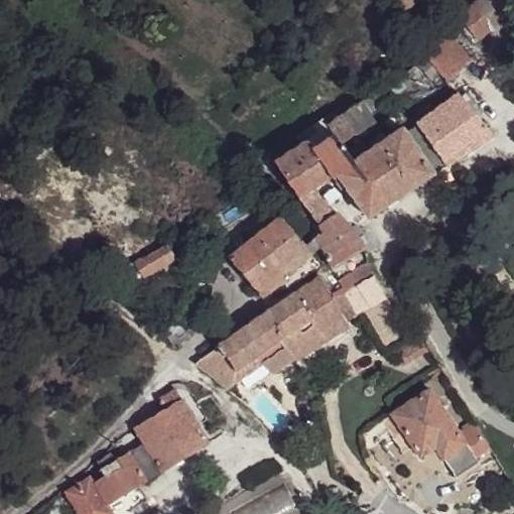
[(407,10),(415,0),(395,0),(407,10)]
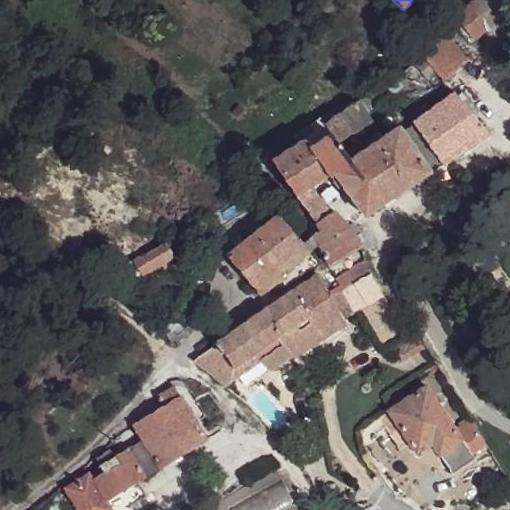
[(469,0),(465,3),(452,12),(472,37),(505,14),(495,0),(469,0)]
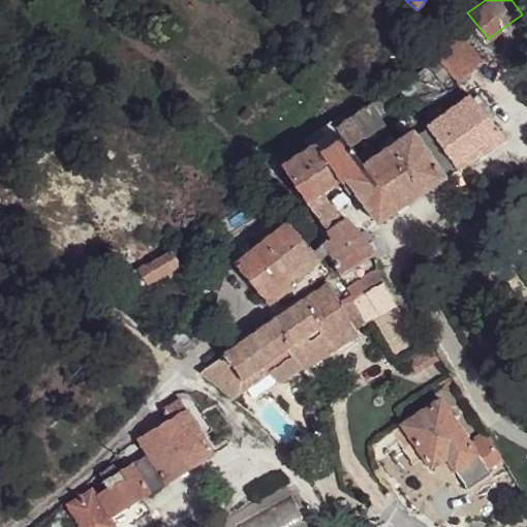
[(440,22),(421,42),(432,55),(435,59),(447,72),(457,83),(481,62),(451,29),(448,30),(440,22)]
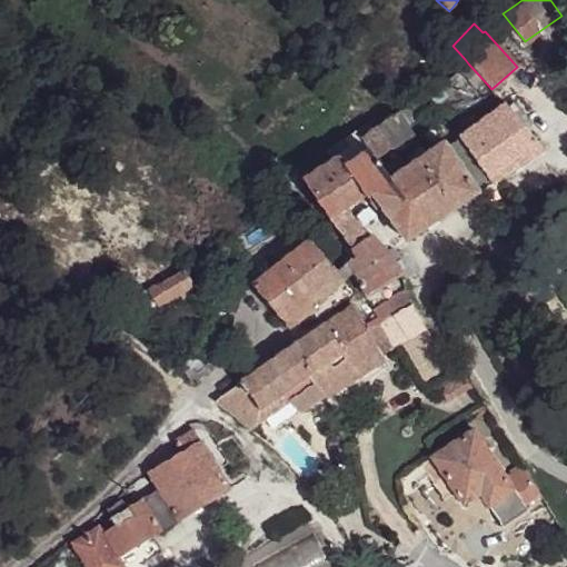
[(474,82),(481,78),(468,63),(461,68),(474,82)]
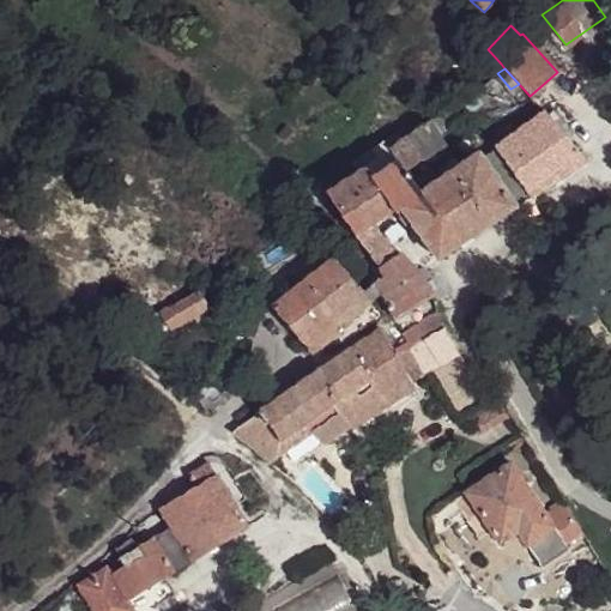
[(449,107),(431,119),(437,128),(447,123),(448,125),(458,119),(449,107)]
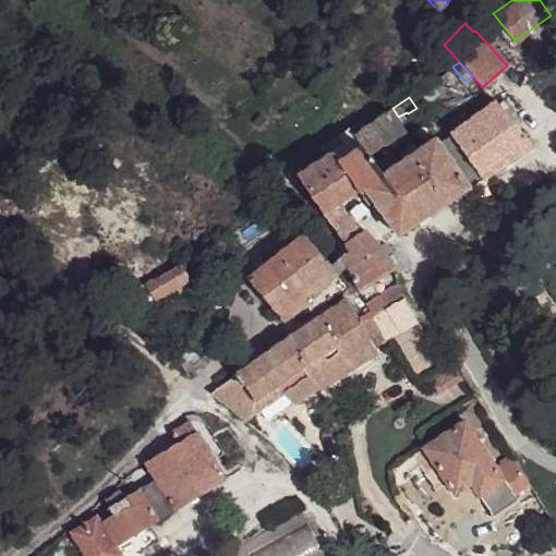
[(494,101),(493,101),(450,133),(468,157),(482,178),(531,144),(494,101)]
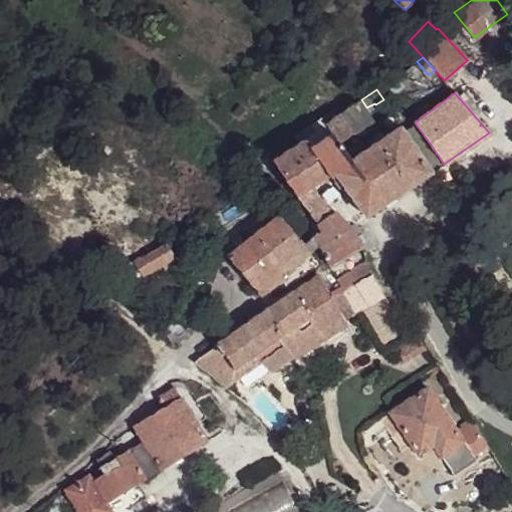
[(431,145),(415,122),(405,130),(419,153),(432,173),(444,164),(431,145)]
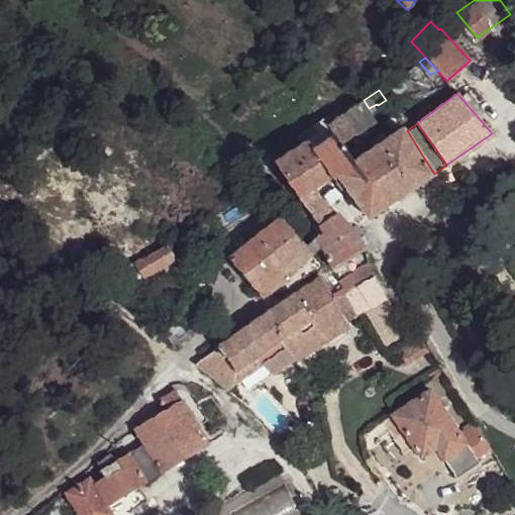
[(338,173),(369,217),(434,174),(421,153),(407,130),(404,128),(374,148),(368,152),(361,140),(345,150),(335,135),(317,148),(332,177),(338,173)]
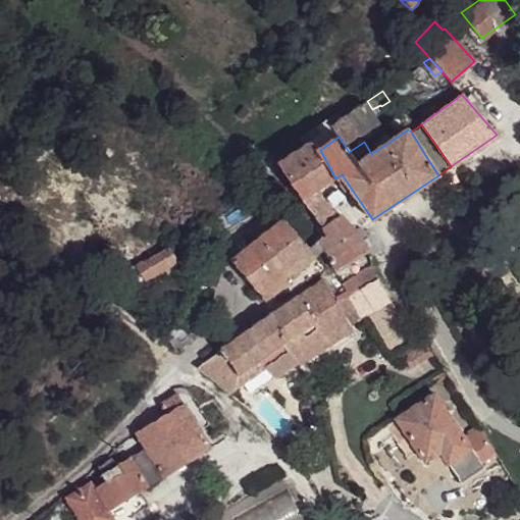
[(335,178),(320,150),(319,148),(315,143),(308,142),(299,148),(301,149),(306,159),(301,163),(320,188),(335,178)]
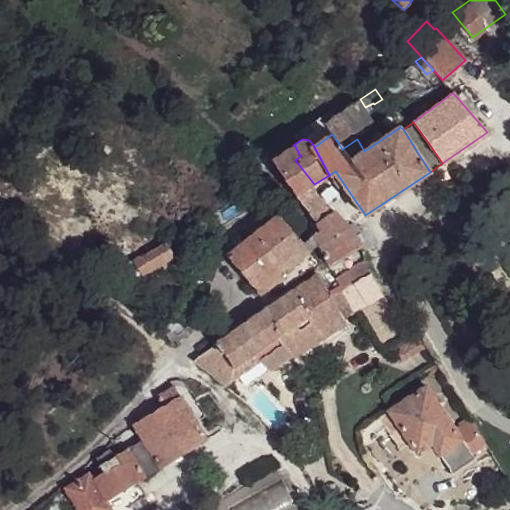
[(293,145),(270,160),(296,195),(314,184),(295,160),(300,156),(295,146),(293,145)]
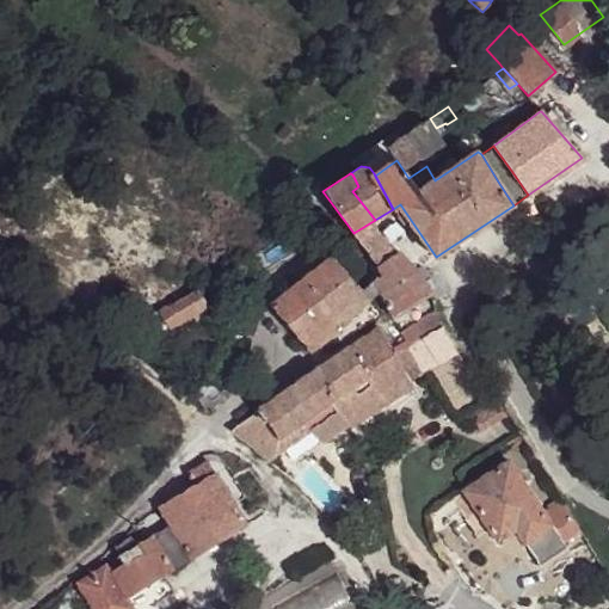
[(375,220),(354,233),(379,266),(395,253),(375,220)]
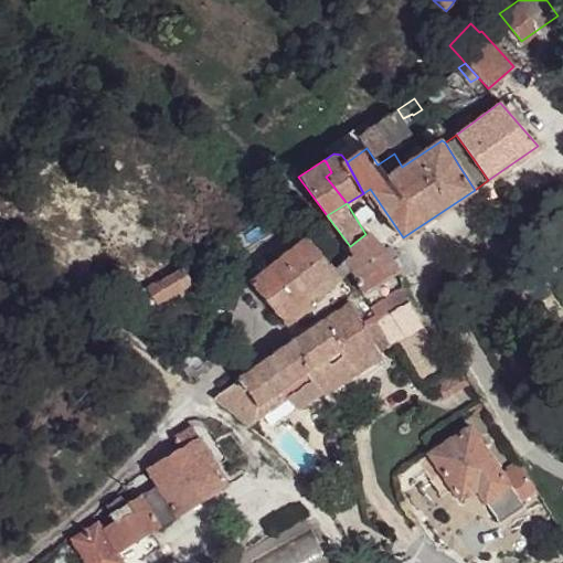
[(362,291),(396,269),(384,251),(369,233),(365,234),(350,246),(354,253),(346,258),(351,267),(362,291)]
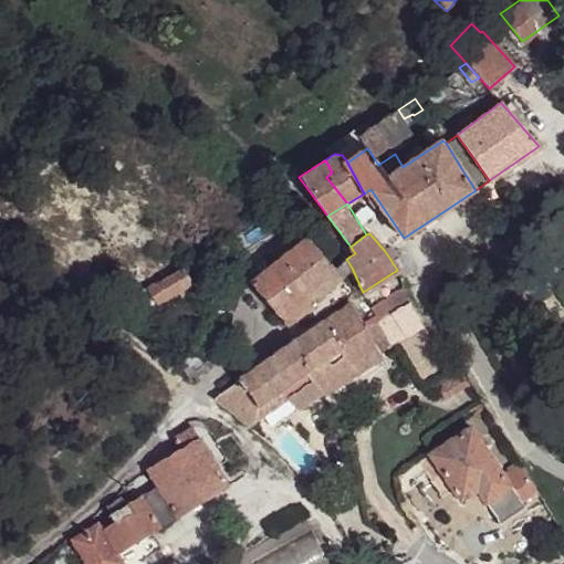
[(250,282),(285,324),(312,305),(311,301),(341,275),(335,269),(306,237),(250,282)]
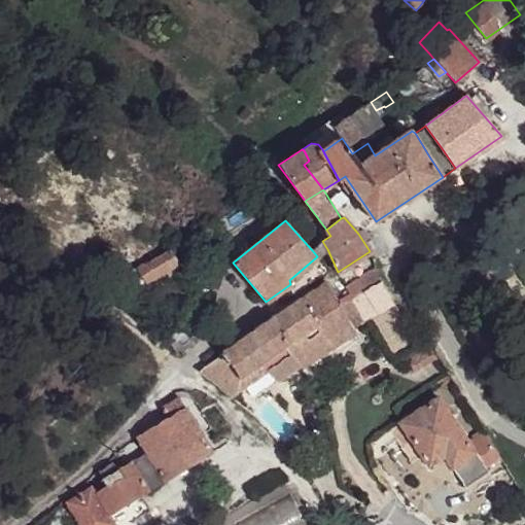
[(138,265),(144,279),(174,261),(167,248),(138,265)]
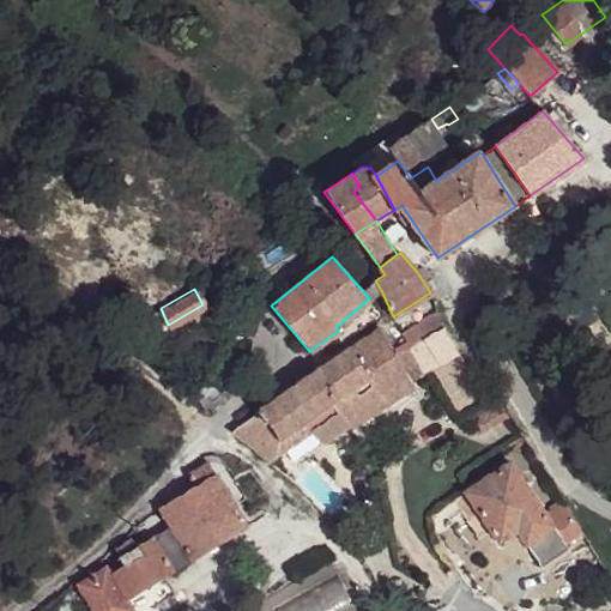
[(121,332),(134,345),(168,325),(161,308),(121,332)]
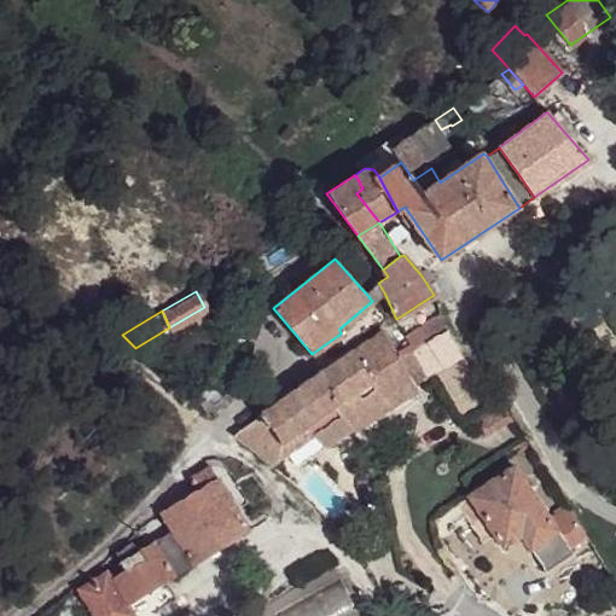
[(404,336),(412,348),(440,333),(433,321),(404,336)]
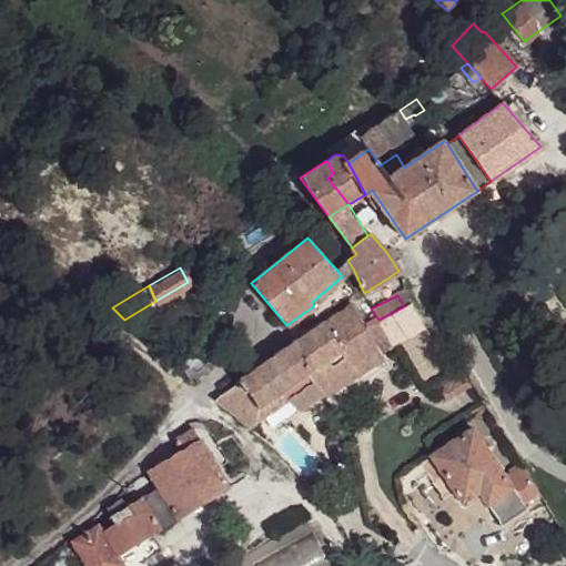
[(370,325),(353,302),(295,341),(313,369),(320,377),(325,388),(355,370),(355,367),(385,349),(385,346),(370,325)]
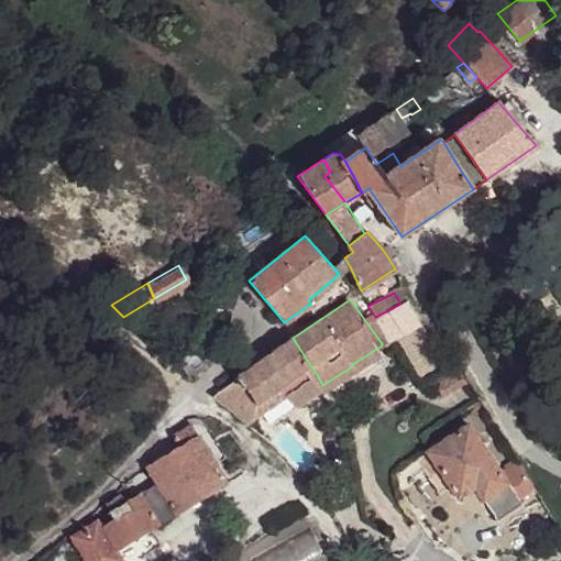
[(421,321),(406,300),(400,304),(375,317),(388,339),(421,321)]
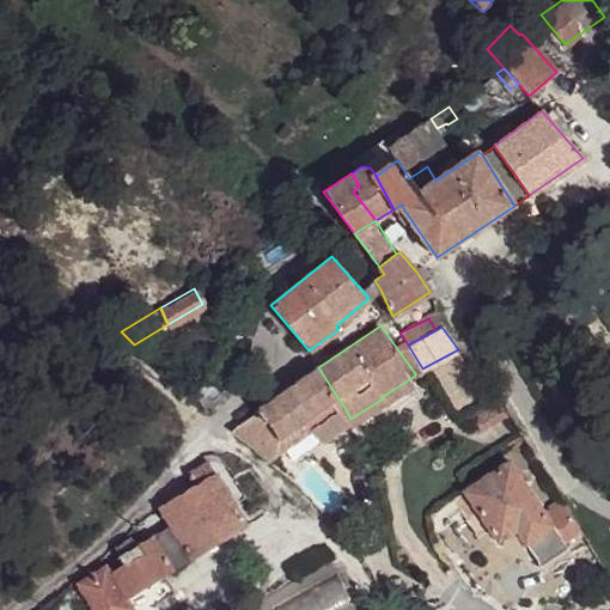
[(408,345),(398,351),(415,373),(422,368),(408,345)]
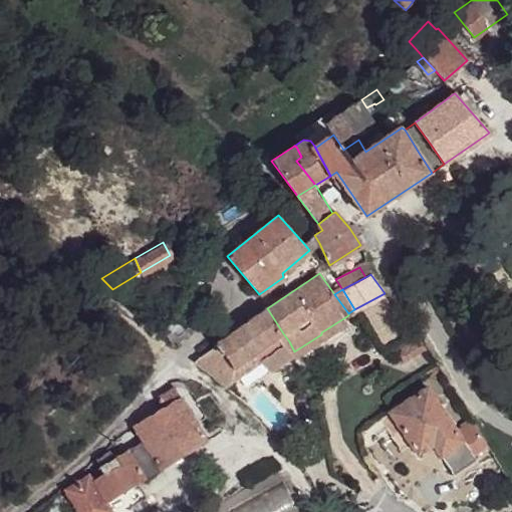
[(219,344),(233,366),(264,347),(283,333),(267,308),(217,341),(219,344)]
